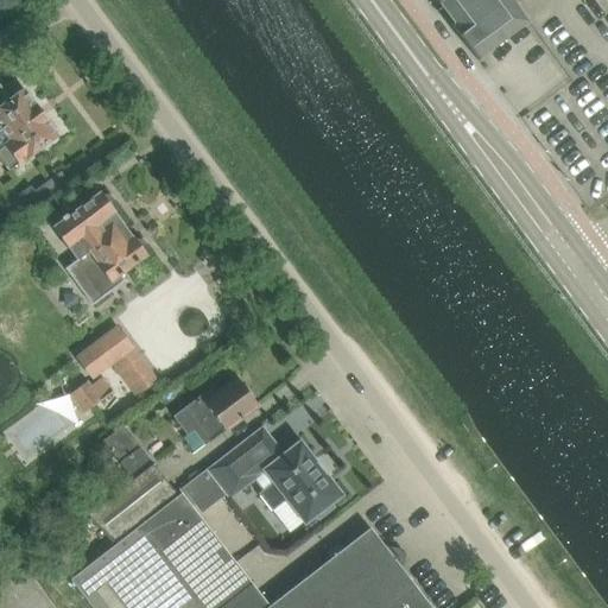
[(437,0),(454,21),(451,24),(477,59),(527,23),(511,0),(437,0)]
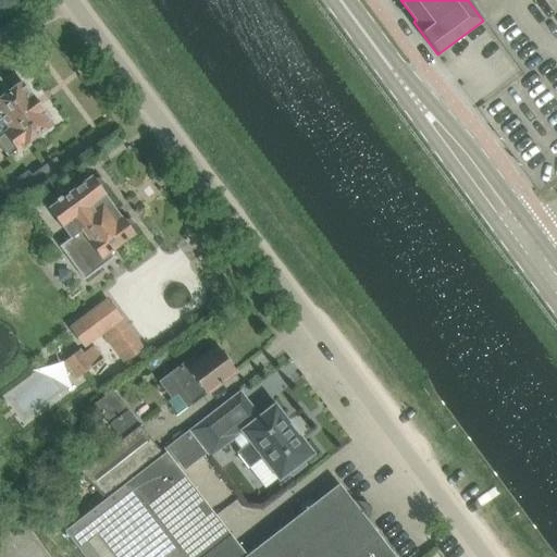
[(19,149),(35,137),(52,123),(22,82),(8,93),(0,82),(0,143),(9,156),(19,148),(19,149)]
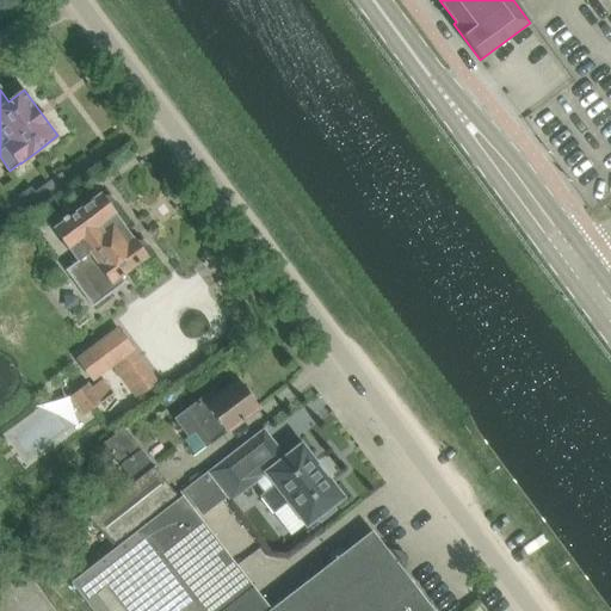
[(61,170),(34,190),(42,201),(69,180),(61,170)]
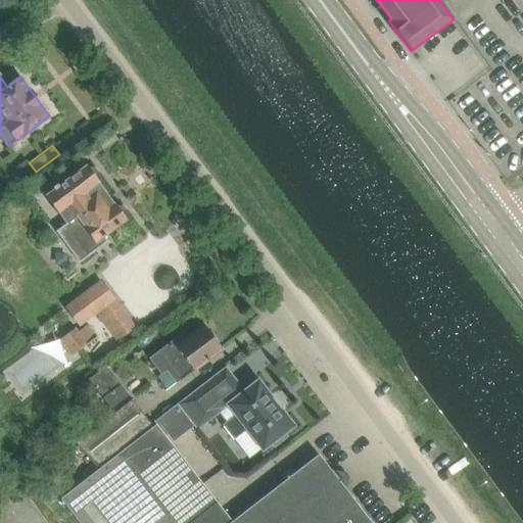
[(95,243),(110,233),(127,221),(87,165),(46,195),(74,234),(70,236),(82,252),(95,243)]
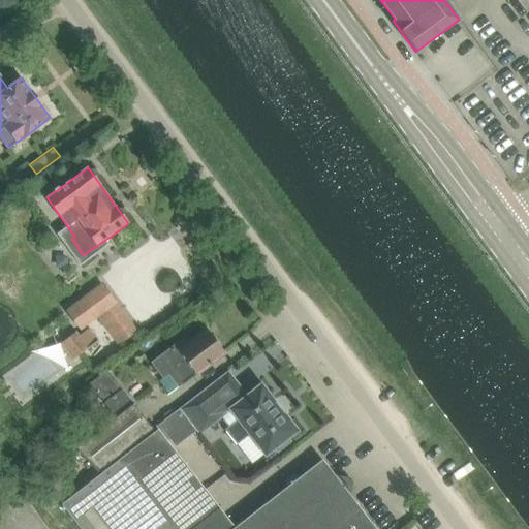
[(103,323),(120,311),(101,286),(68,311),(81,328),(97,315),(103,323)]
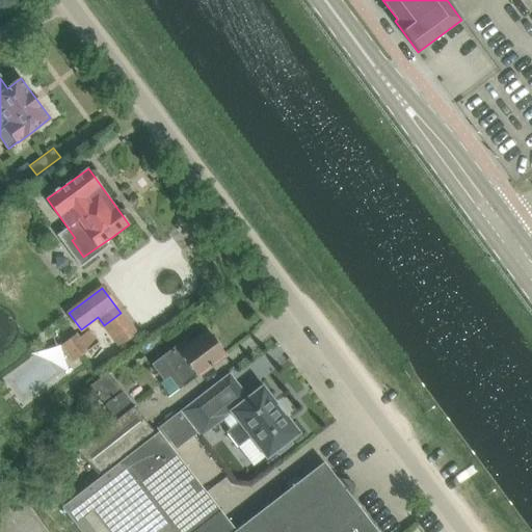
[(60,345),(74,362),(99,343),(88,329),(79,338),(76,334),(60,345)]
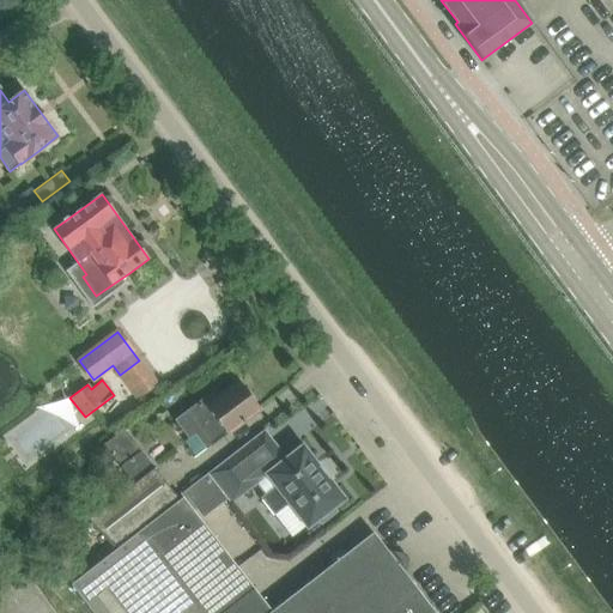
[(177,420),(181,425),(190,438),(196,434),(207,449),(260,408),(240,382),(220,396),(216,390),(177,420)]
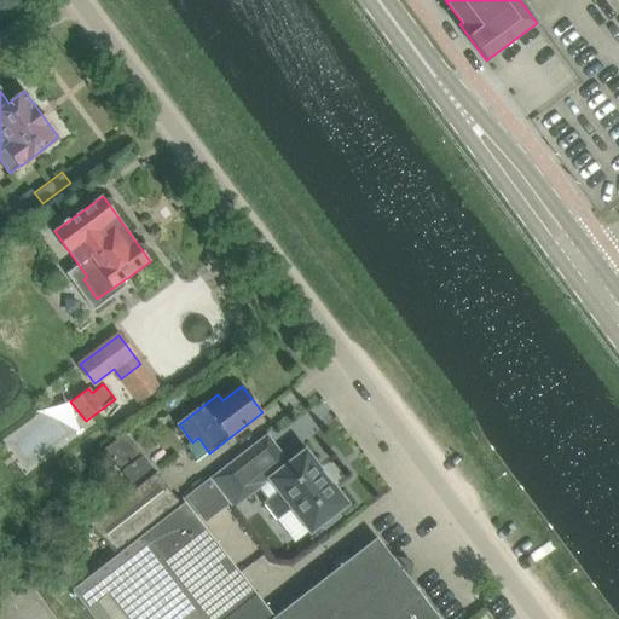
[(105,449),(136,487),(91,522),(113,551),(178,502),(126,433),(105,449)]
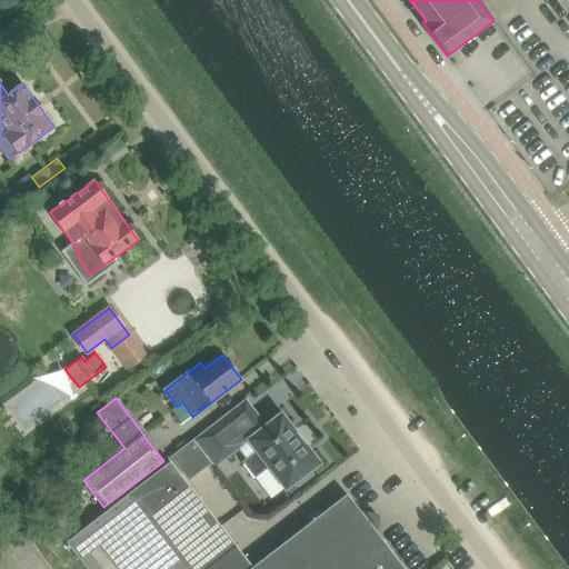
[(295,482),(298,486),(312,475),(309,470),(319,463),(306,446),(307,443),(298,431),(297,430),(295,431),(281,413),(248,439),(286,489),(295,482)]
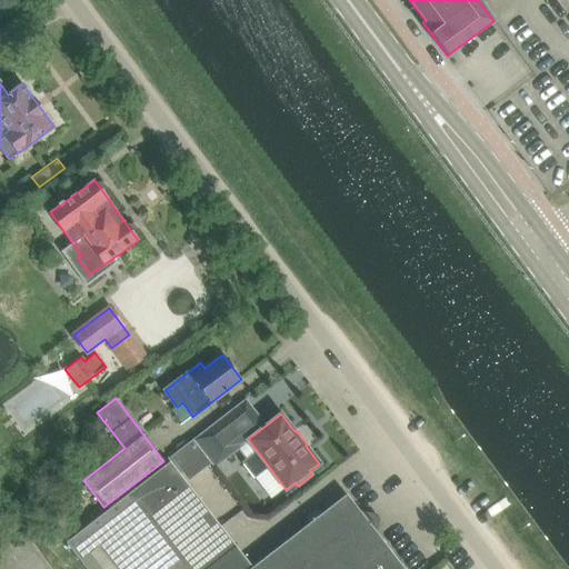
[(245,445),(222,417),(192,440),(215,468),(245,445)]
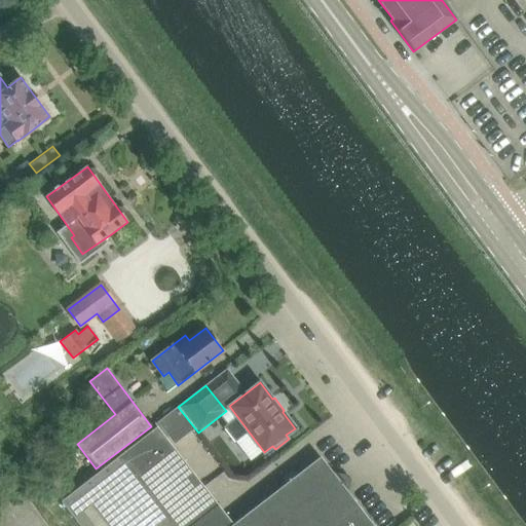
[(230,525),(233,524),(156,426),(61,500),(80,525),(230,525)]
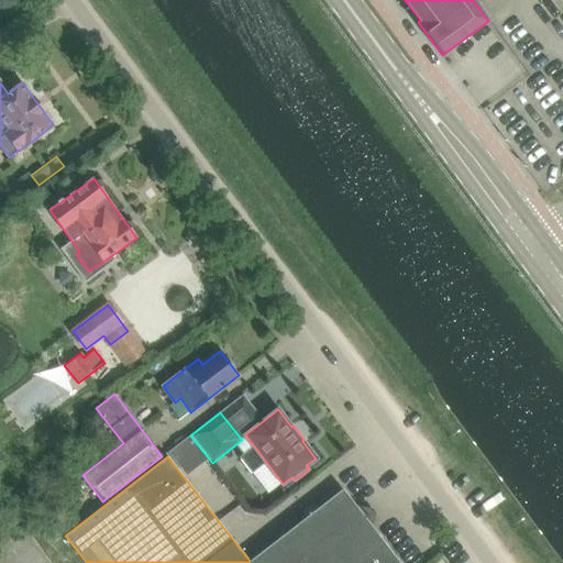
[(247,562),(401,562),(387,543),(386,544),(343,489),(247,562)]
